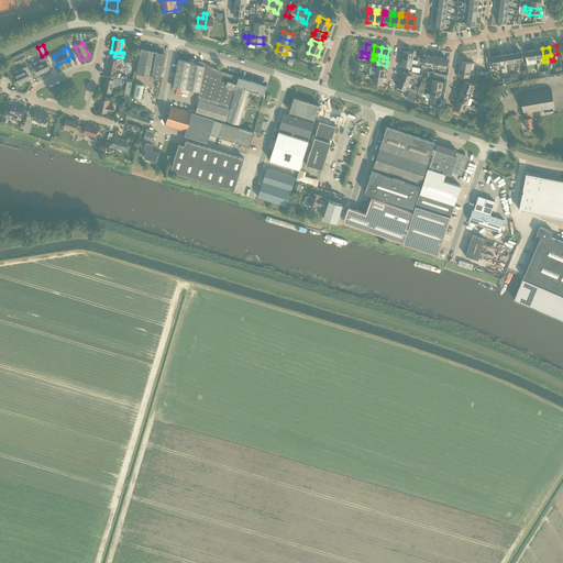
[(542,48),(534,50),(536,58),(537,63),(540,63),(539,57),(543,57),(542,48)]
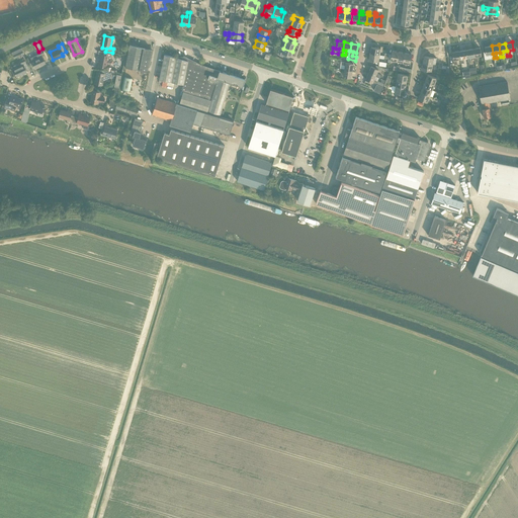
[(130,46),(125,67),(148,72),(152,50),(130,46)]
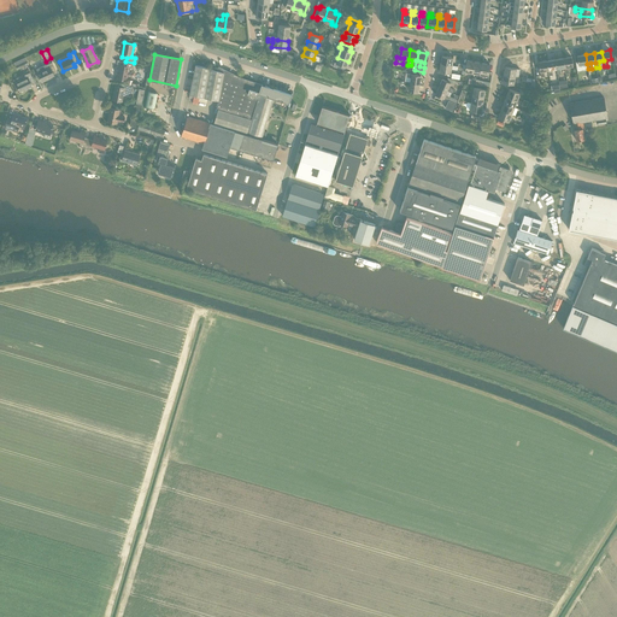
[(587,64),(586,54),(577,56),(580,70),(583,70),(582,64),(587,64)]
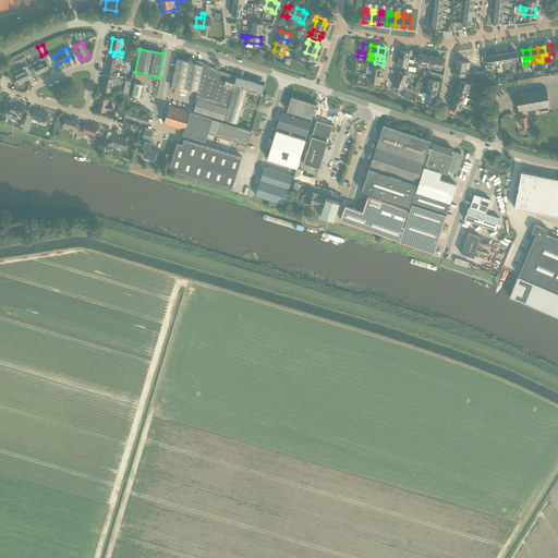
[(400,50),(399,57),(409,59),(410,52),(400,50)]
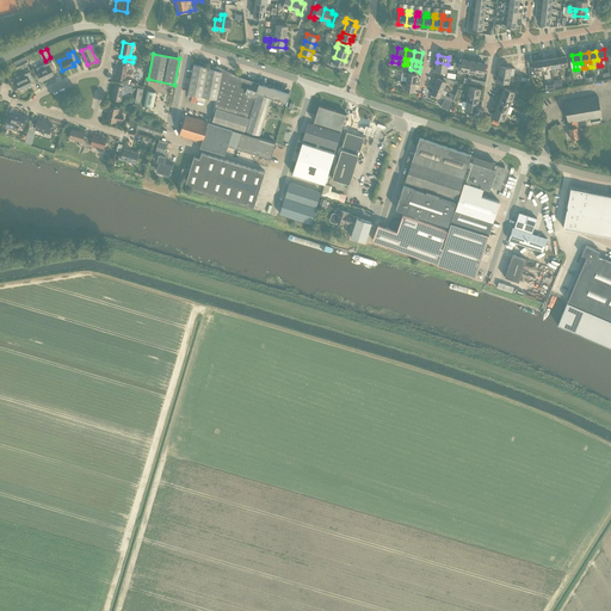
[(566,56),(557,57),(559,67),(560,72),(563,72),(562,66),(567,66),(566,56)]
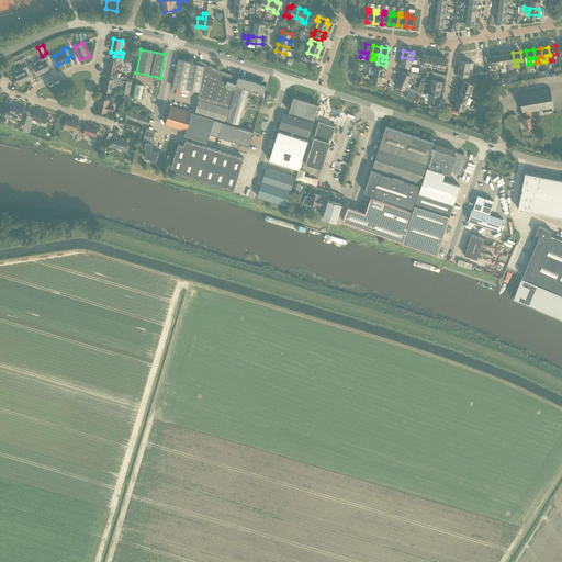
[(317,56),(307,53),(306,57),(304,57),(303,60),(313,64),(314,59),(316,60),(317,56)]
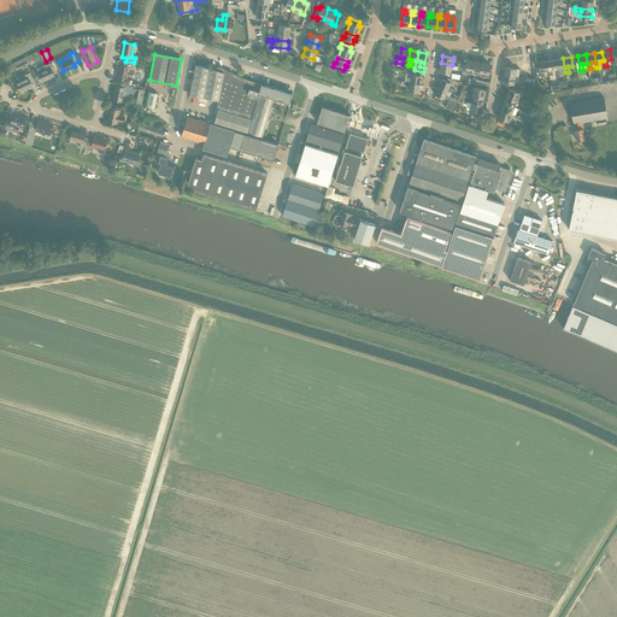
[(465,71),(472,72),(475,62),(466,60),(466,65),(463,64),(463,66),(462,70),(463,70),(465,71)]
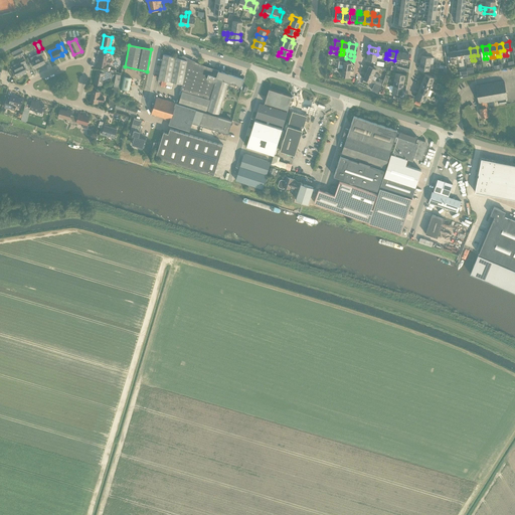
[(458,58),(457,50),(450,51),(452,64),(455,63),(454,58),(458,58)]
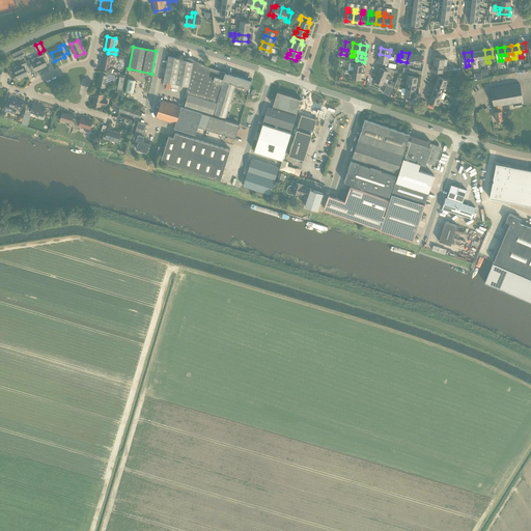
[(39,55),(31,59),(32,62),(35,71),(46,65),(45,63),(49,61),(45,53),(40,56),(39,55)]
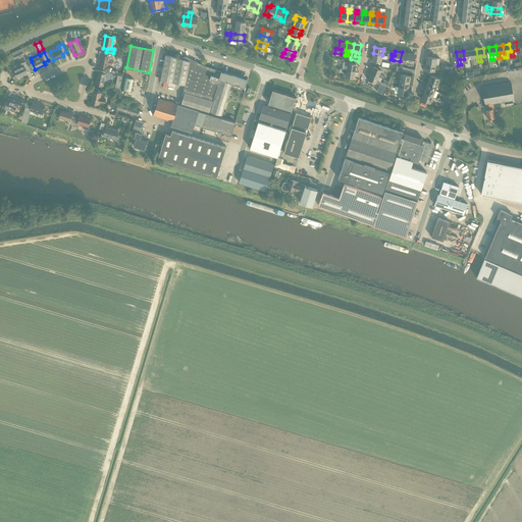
[(113,53),(106,52),(105,55),(102,54),(99,66),(107,67),(108,63),(111,64),(112,60),(109,60),(109,57),(112,58),(113,53)]
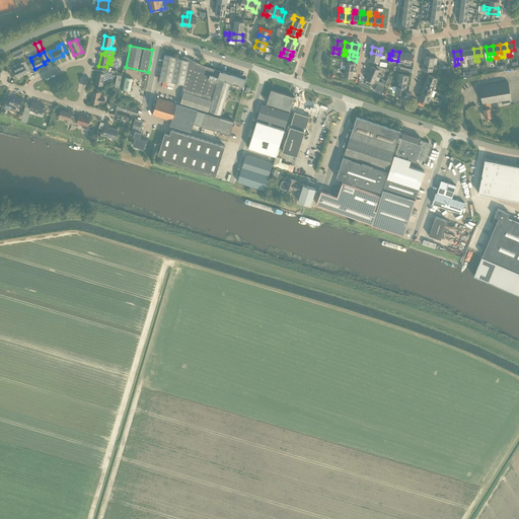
[(380,55),(371,53),(369,60),(379,61),(380,55)]
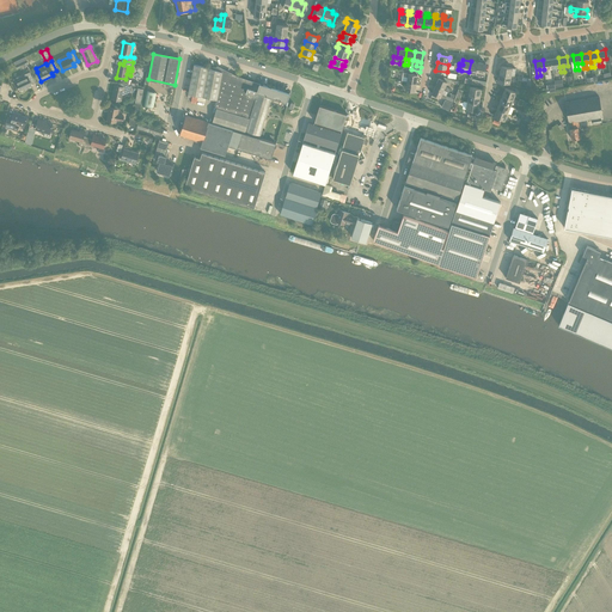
[(194,65),(189,93),(216,99),(215,108),(216,109),(213,122),(245,132),(245,130),(261,135),(271,97),(281,101),(287,102),(291,93),(259,84),(242,78),(242,77),(239,77),(238,78),(208,67),(194,65)]
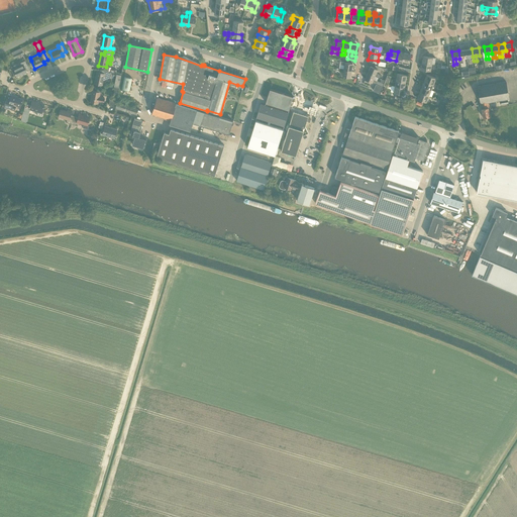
[(25,71),(28,69),(25,61),(20,63),(21,65),(13,69),(16,77),(26,72),(25,71)]
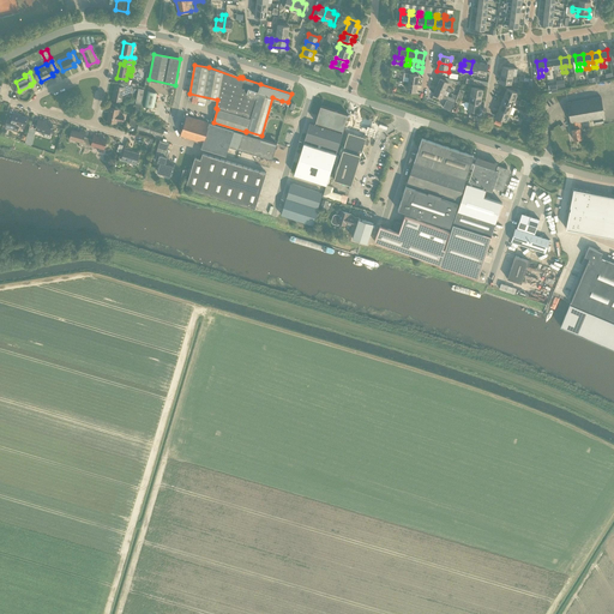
[(409,77),(408,82),(417,83),(419,74),(404,72),(403,76),(409,77)]
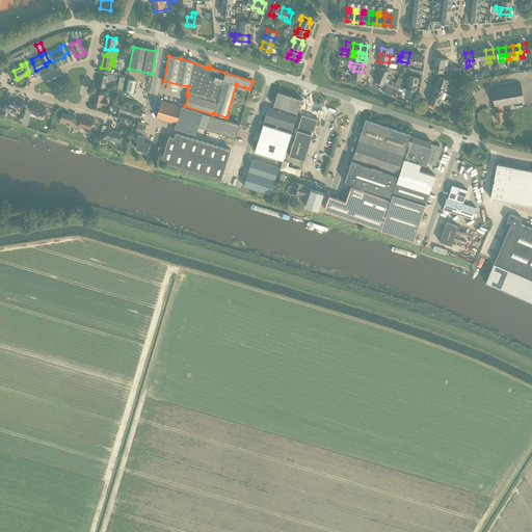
[(378,75),(386,78),(391,80),(392,77),(387,75),(389,71),(392,73),(394,70),(387,67),(384,70),(381,68),(378,75)]
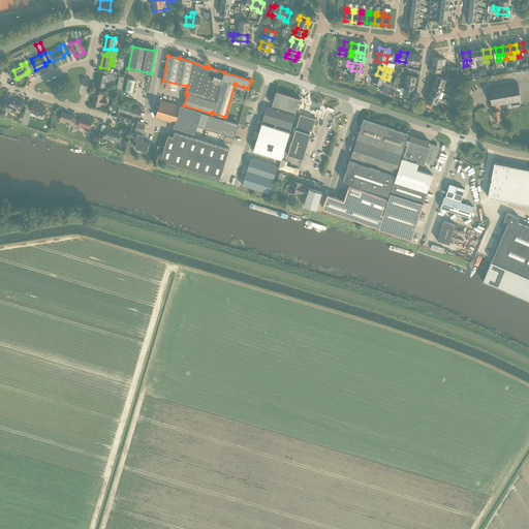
[(360,71),(351,70),(347,69),(346,72),(351,73),(350,78),(359,79),(360,71)]
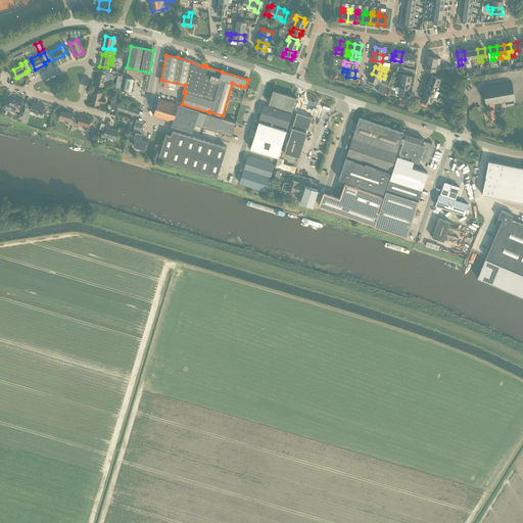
[(112,73),(110,72),(102,70),(102,74),(98,73),(96,84),(103,86),(104,81),(111,78),(112,73)]
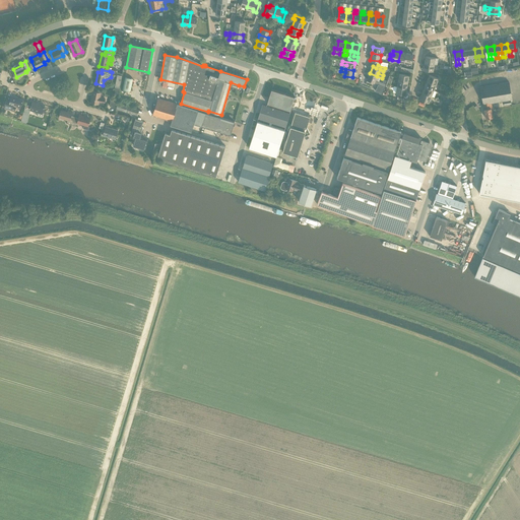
[(377,76),(370,73),(367,79),(378,84),(384,86),(386,84),(376,79),(377,76)]
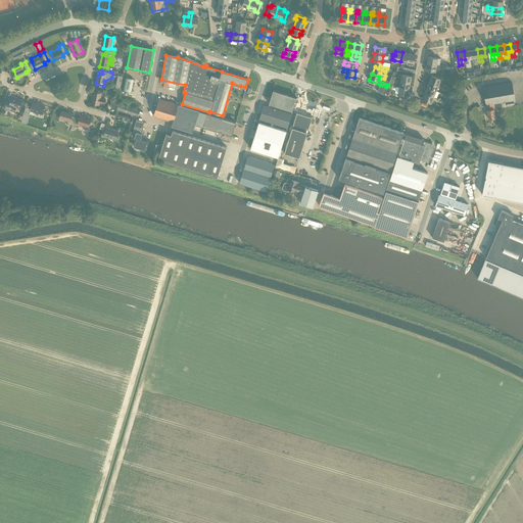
[(401,74),(400,81),(411,82),(412,76),(401,74)]
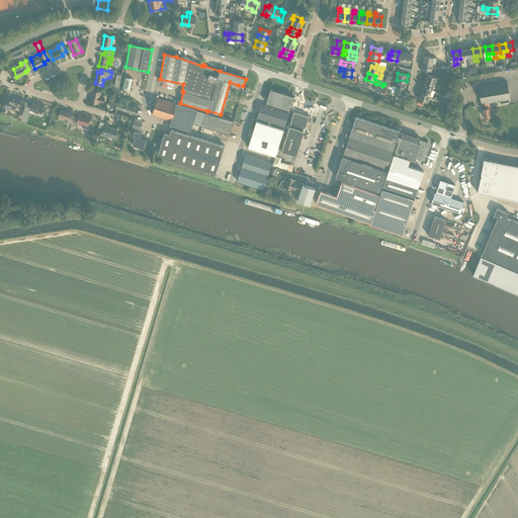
[(425,80),(434,84),(437,78),(428,74),(425,80)]
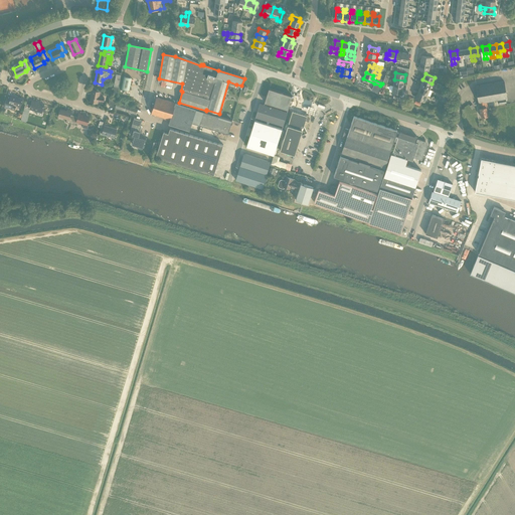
[(124,76),(122,89),(129,91),(132,78),(124,76)]
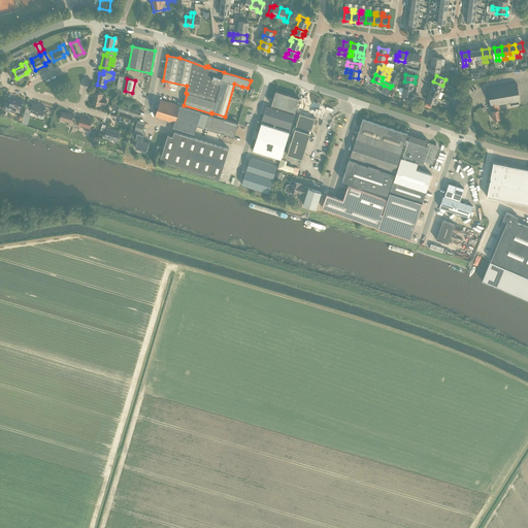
[(440,92),(442,86),(433,81),(431,88),(440,92)]
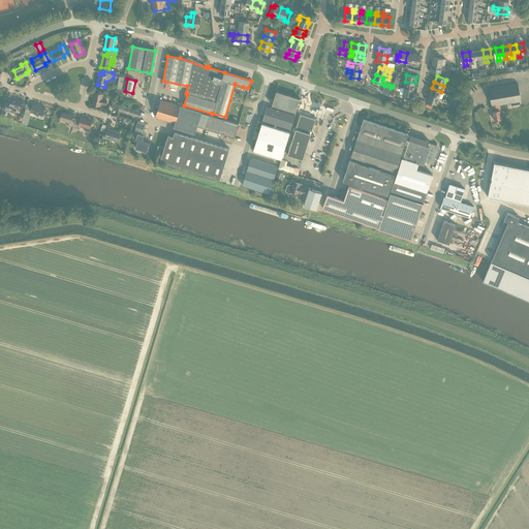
[(499,110),(498,110),(498,105),(521,101),(518,83),(489,88),(492,105),(493,105),(494,111),(493,111),(494,120),(501,119),(499,110)]
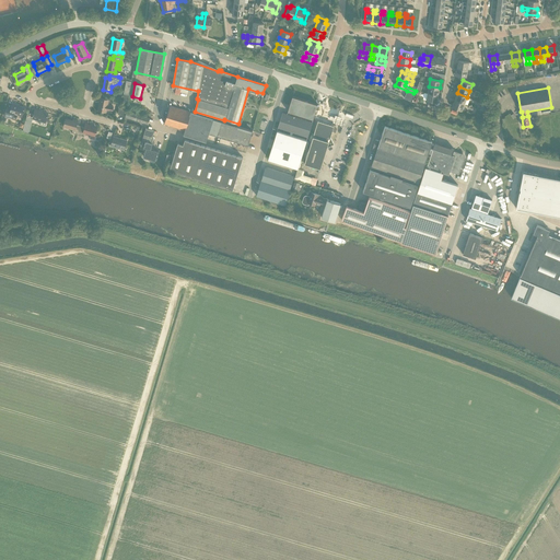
[(407,91),(405,97),(411,101),(413,93),(407,91)]
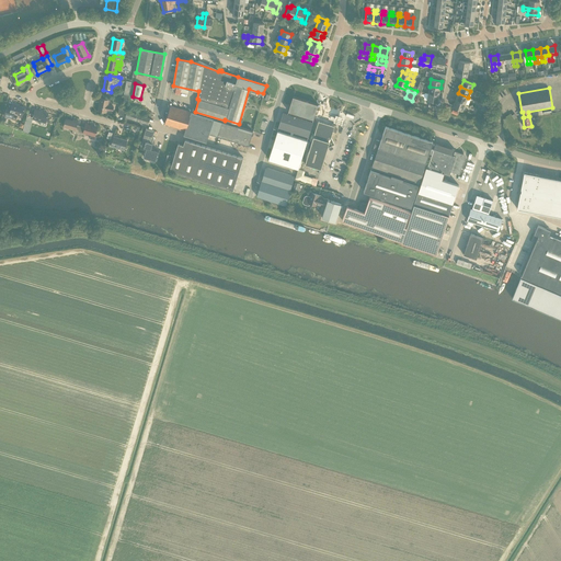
[(438,94),(428,93),(427,100),(437,102),(438,94)]
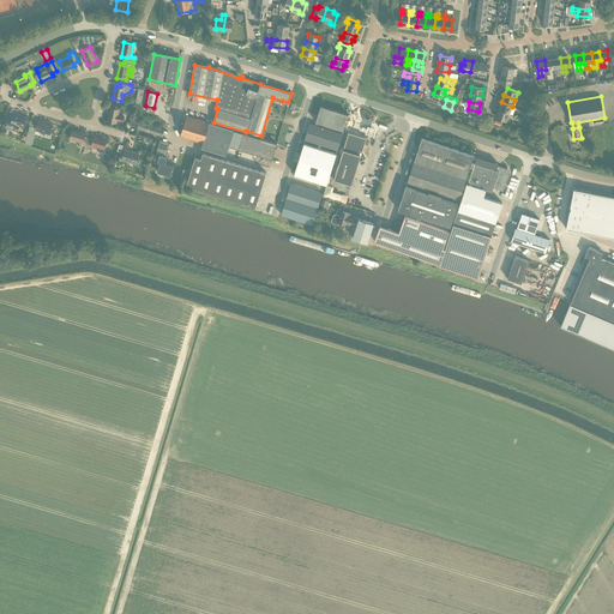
[(498,109),(509,114),(512,107),(501,102),(498,109)]
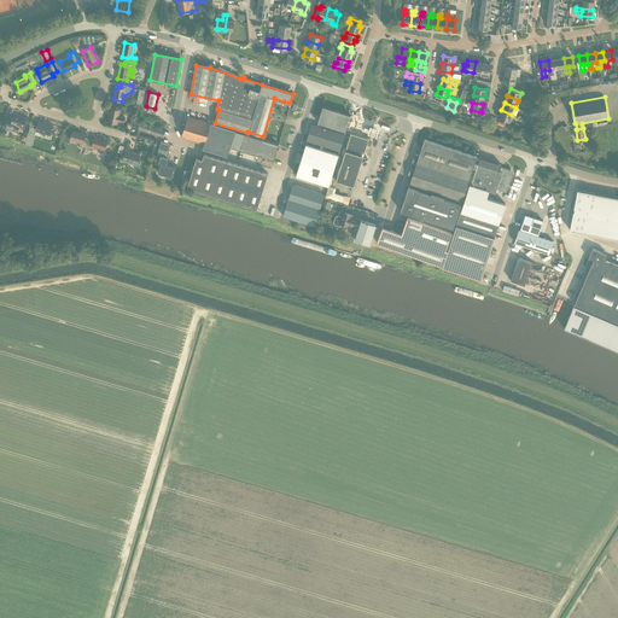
[(322,106),(318,122),(345,132),(350,115),(322,106)]
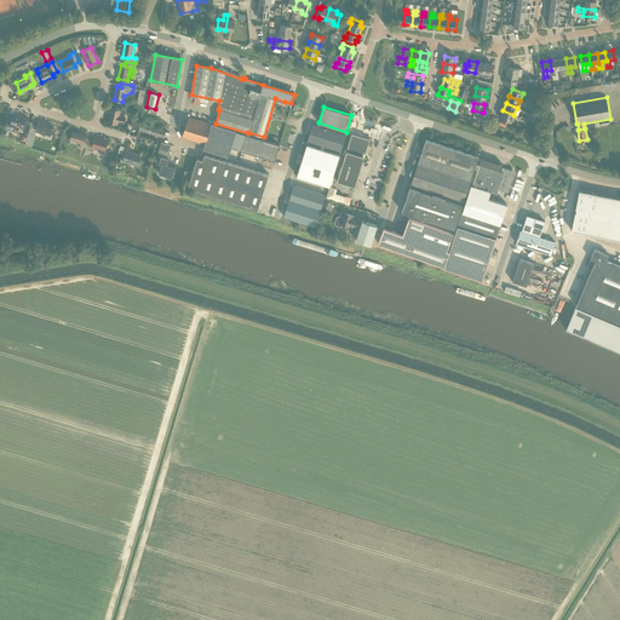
[(125,122),(126,118),(119,116),(120,110),(112,108),(108,121),(118,124),(118,121),(125,122)]
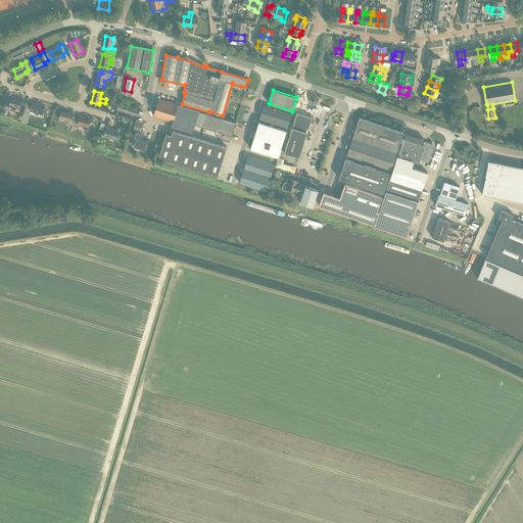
[(431,103),(433,97),(424,93),(422,99),(431,103)]
